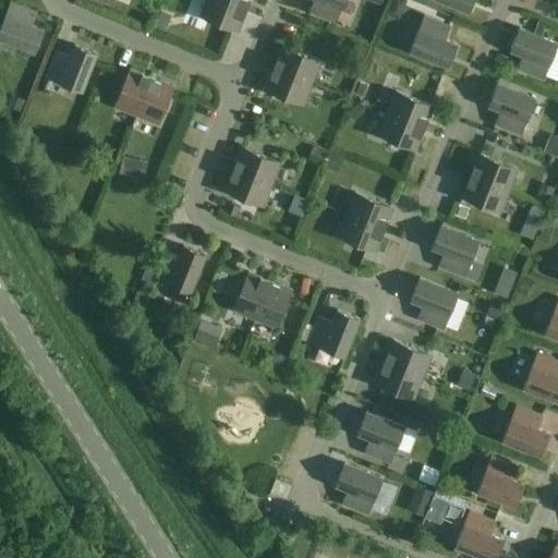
[(238,32),(246,10),(222,0),(205,0),(199,16),(238,32)]
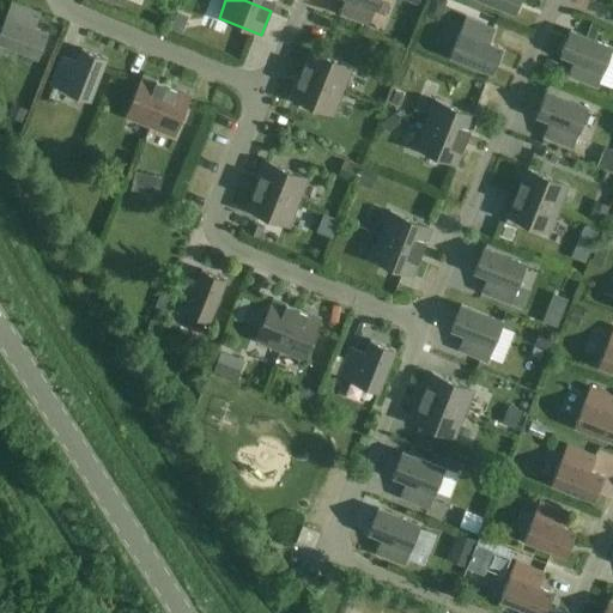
[(244,0),(271,11),(274,0),(244,0)]
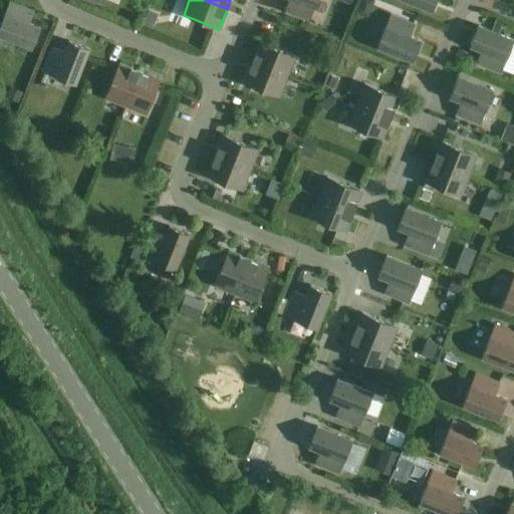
[(308,20),(316,0),(288,0),(285,10),(308,20)]
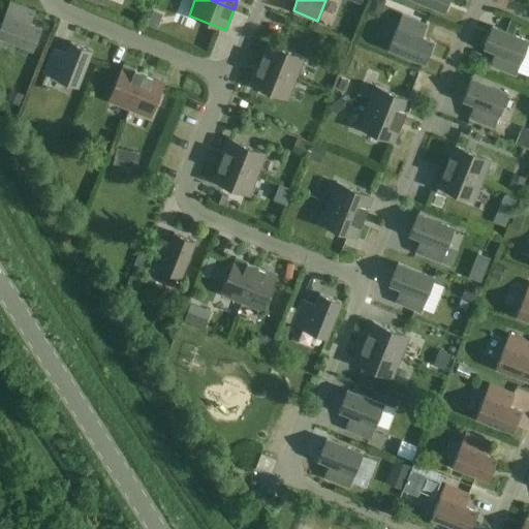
[(371,0),(367,12),(379,18),(385,0),(371,0)]
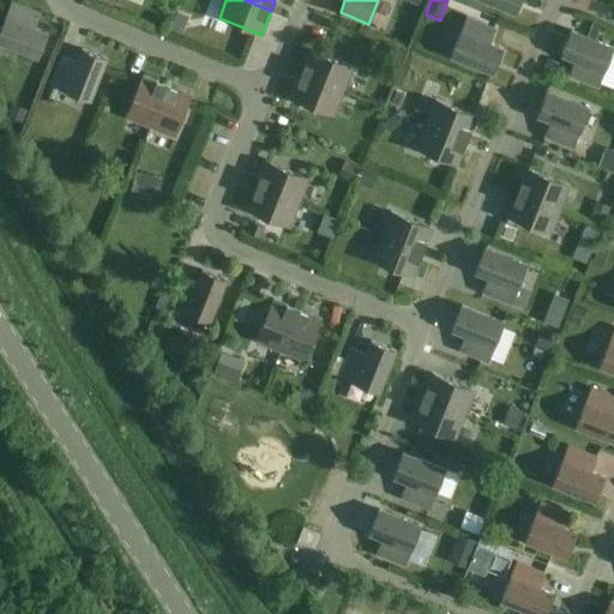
[(482,0),(516,13),(521,0),(482,0)]
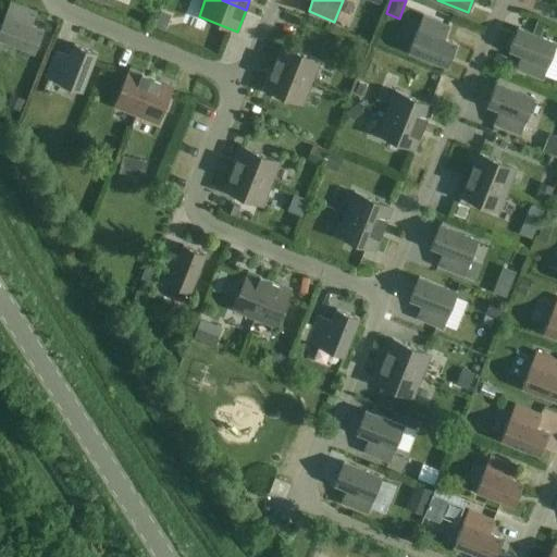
[(36,12),(11,1),(0,27),(0,38),(34,52),(44,31),(31,25),(36,12)]
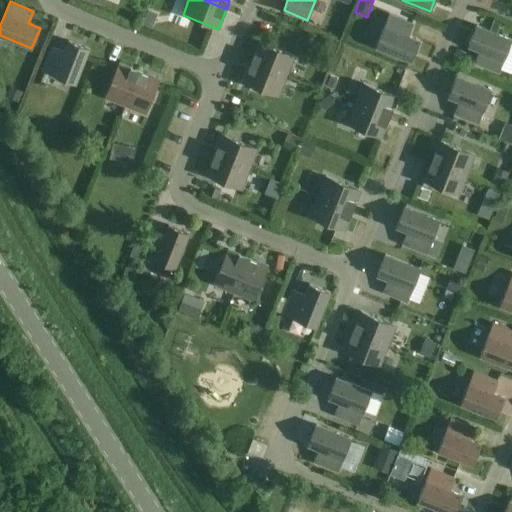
[(147,10),(142,23),(152,27),(157,14),(147,10)]
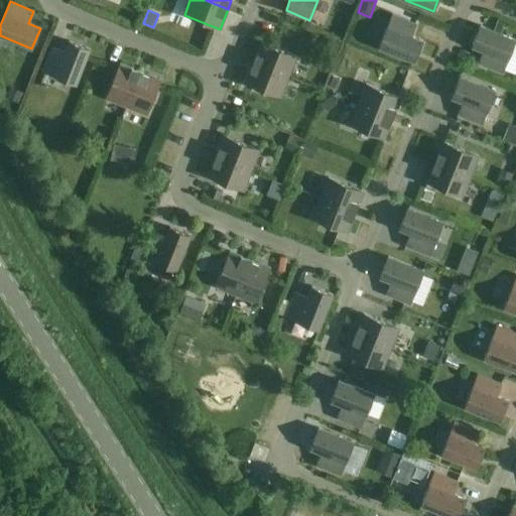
[(379,47),(414,61),(422,40),(411,36),(416,24),(392,14),(379,47)]
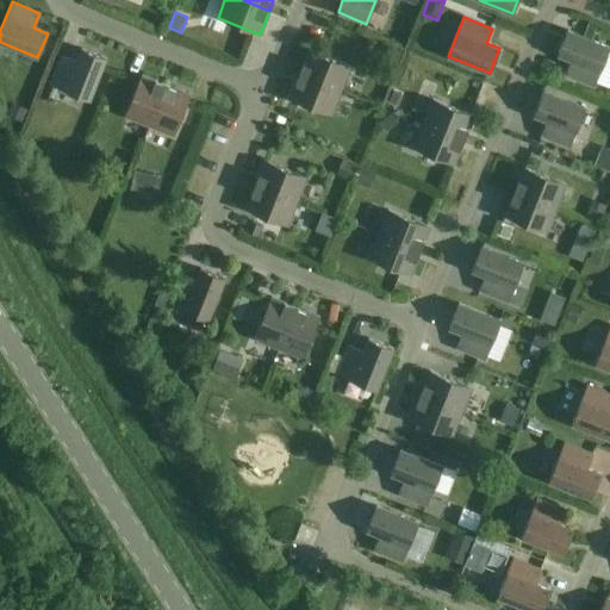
[(565,75),(593,86),(609,47),(567,31),(558,55),(571,61),(565,75)]
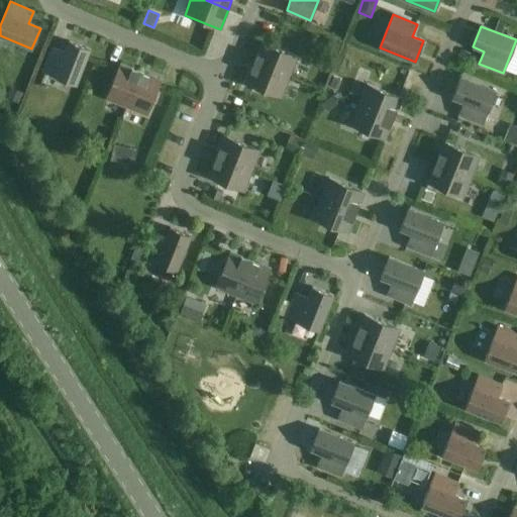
[(42,72),(76,85),(90,49),(69,41),(65,53),(53,47),(42,72)]
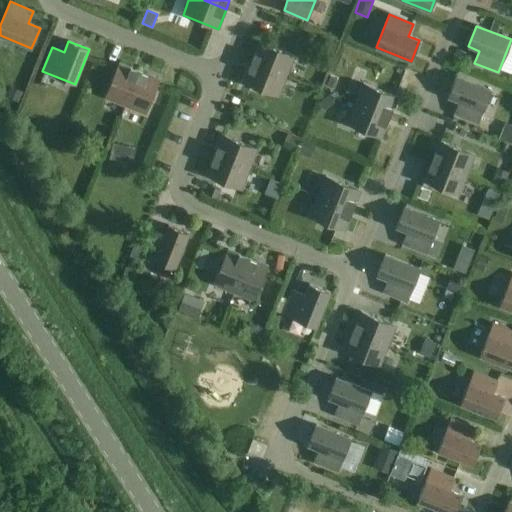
[(251,62),(286,76),(294,56),(259,42),(251,62)]
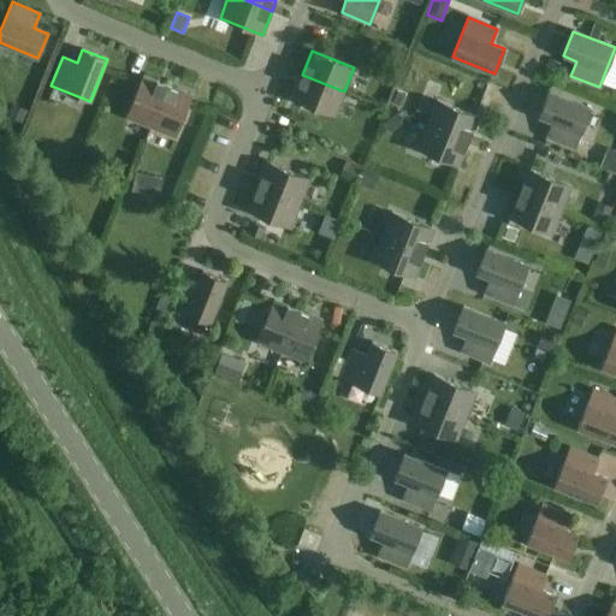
[(335,116),(344,92),(302,75),(292,99),(335,116)]
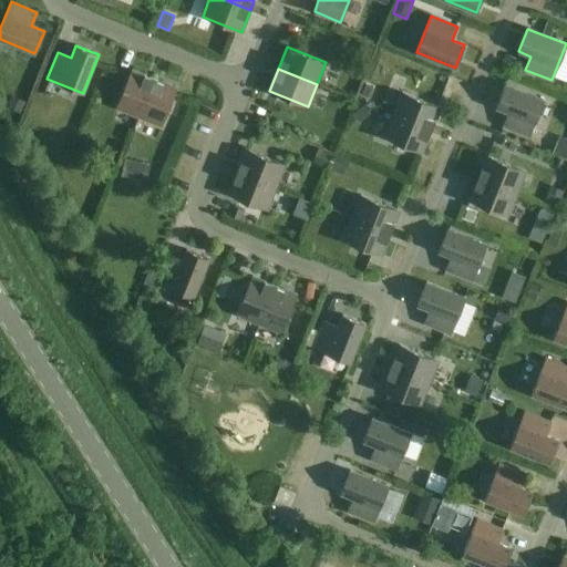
[(138,117),(154,79),(132,70),(116,109),(138,117)]
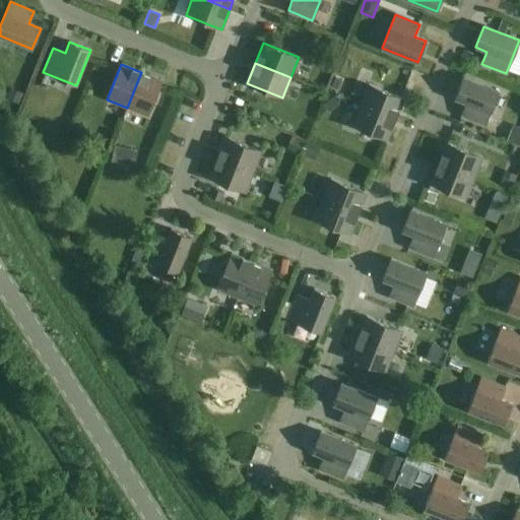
[(141,72),(127,108),(147,116),(161,80),(141,72)]
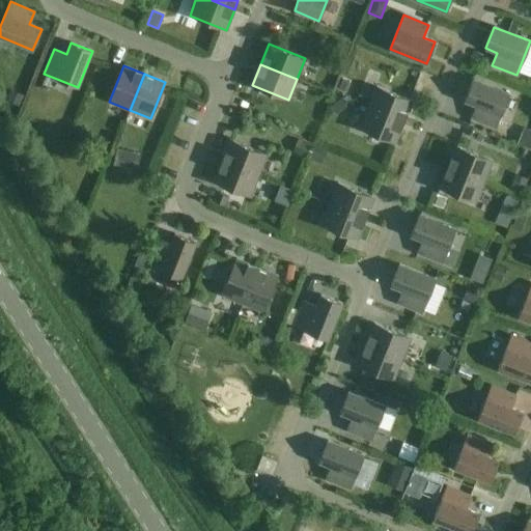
[(342,78),(336,92),(344,95),(351,82),(342,78)]
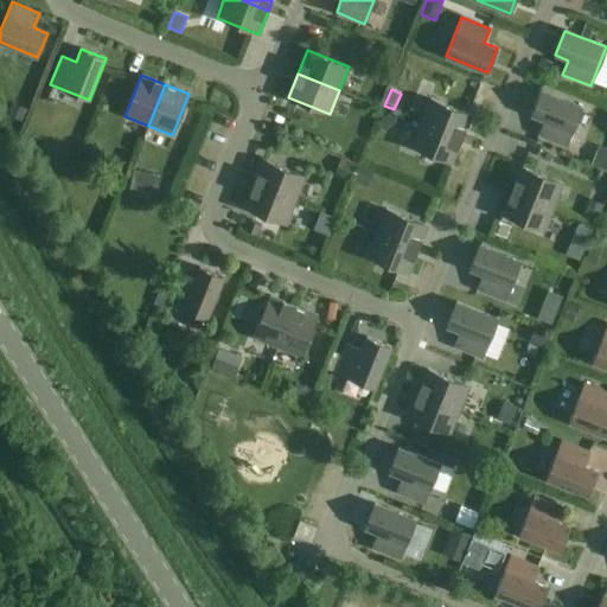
[(538,135),(567,146),(582,107),(541,90),(531,115),(544,120),(538,135)]
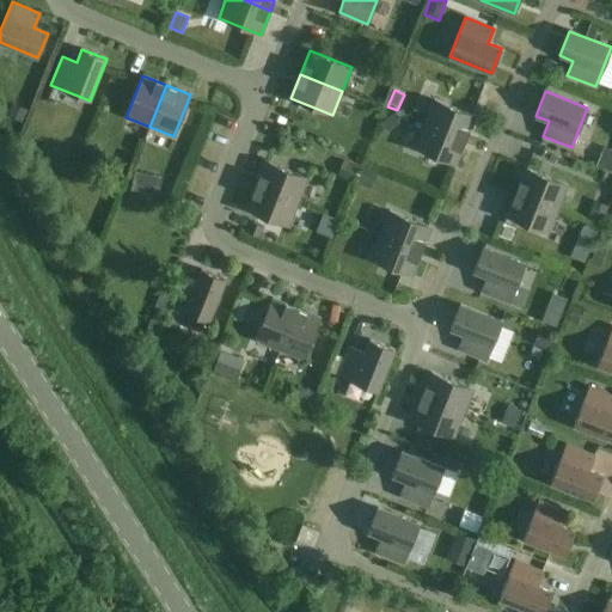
[(424,123),(465,140),(475,116),(434,99),(424,123)]
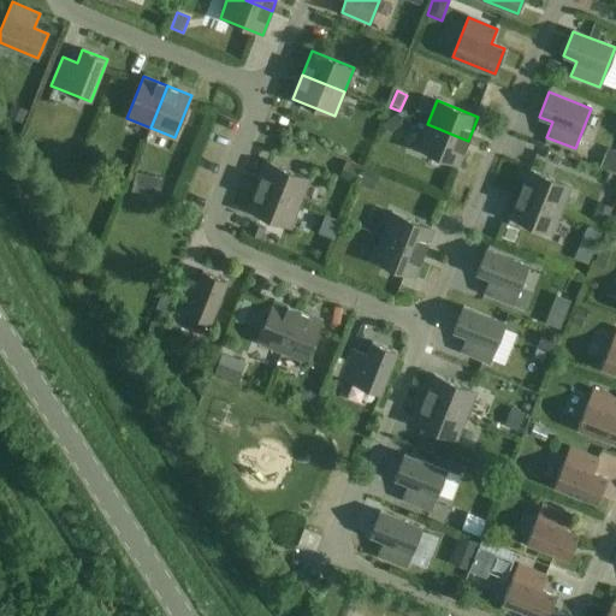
[(12,105),(7,117),(21,123),(25,111),(12,105)]
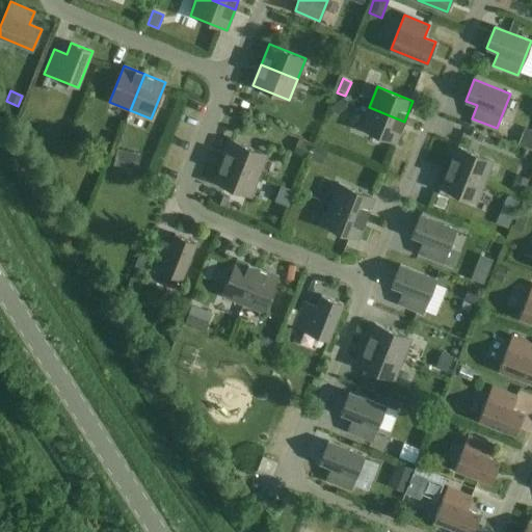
[(342,100),(331,108),(337,114),(347,106),(342,100)]
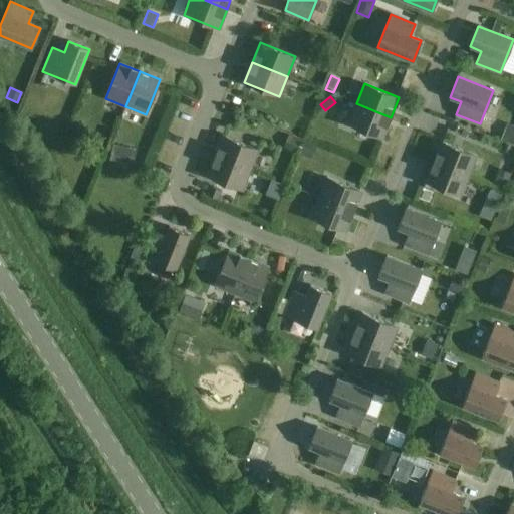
[(382,138),(391,117),(356,103),(348,123),(382,138)]
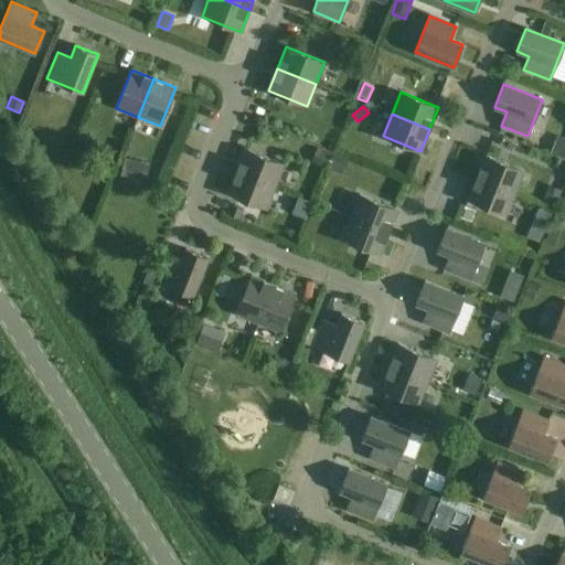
[(88,134),(78,140),(86,153),(96,147),(88,134)]
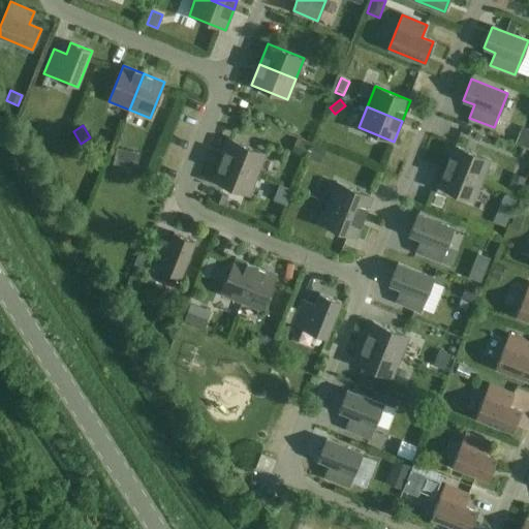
[(528,131),(526,131),(520,147),(528,150),(528,131)]
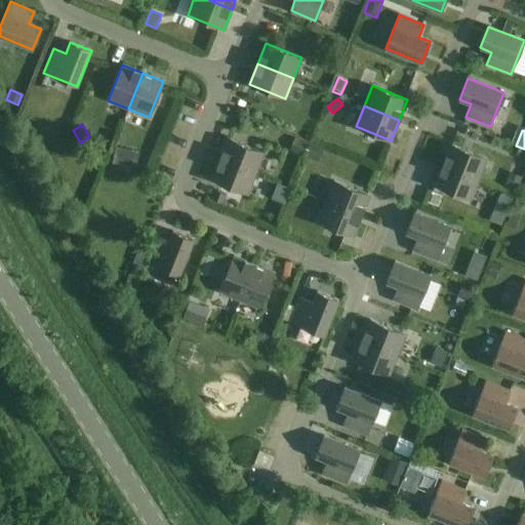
[(295,136),(290,150),(301,155),(307,142),(295,136)]
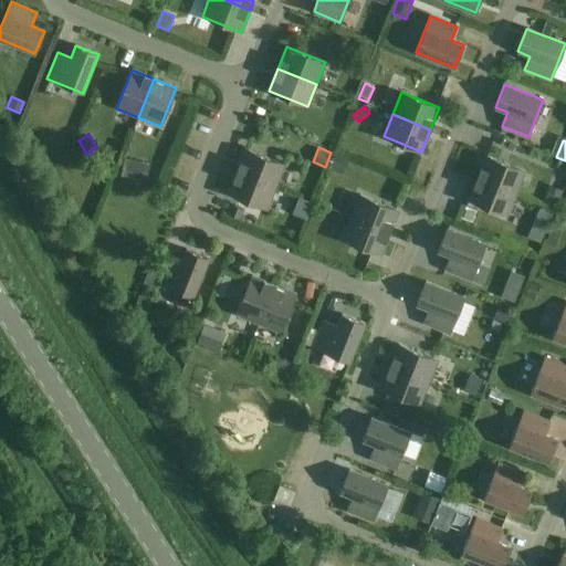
[(237,171),(275,187),(284,165),(245,149),(237,171)]
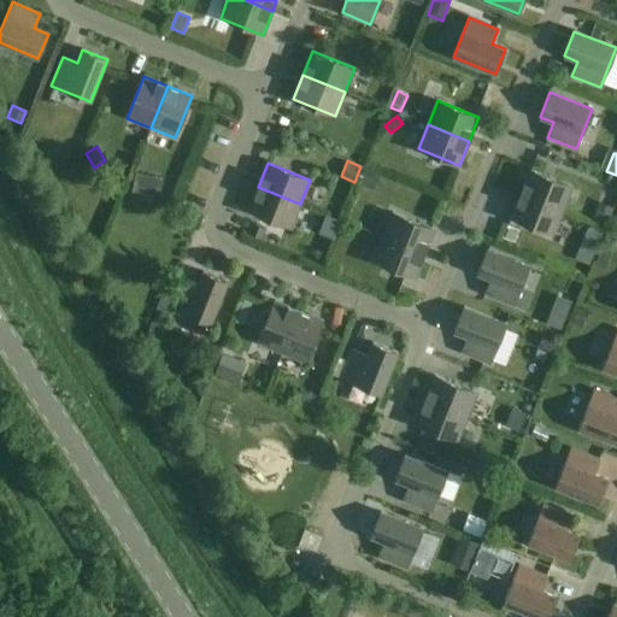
[(366,169),(360,183),(374,189),(380,174),(366,169)]
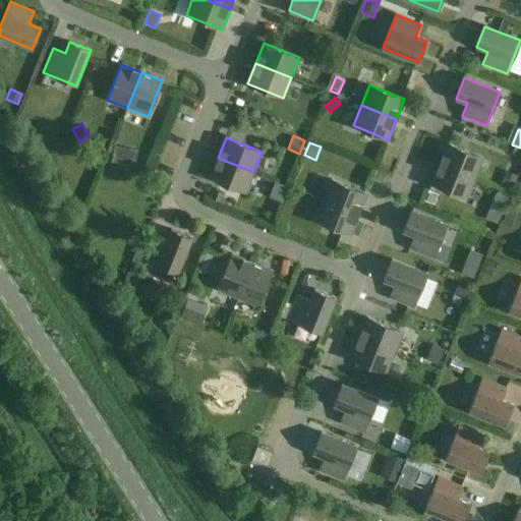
[(440,164),(474,178),(482,158),(448,143),(440,164)]
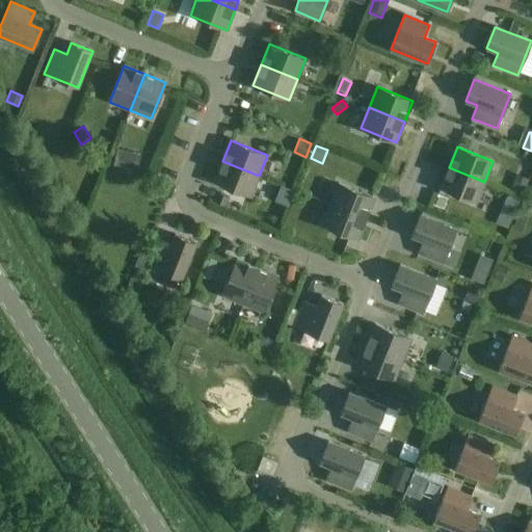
[(117,148),(113,164),(125,167),(129,151),(117,148)]
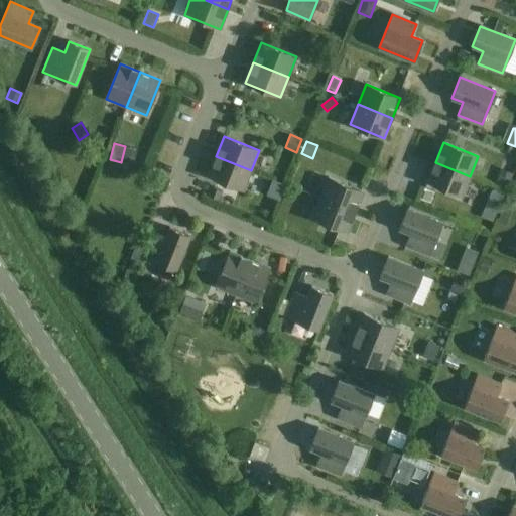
[(243,190),(251,170),(216,156),(208,176),(243,190)]
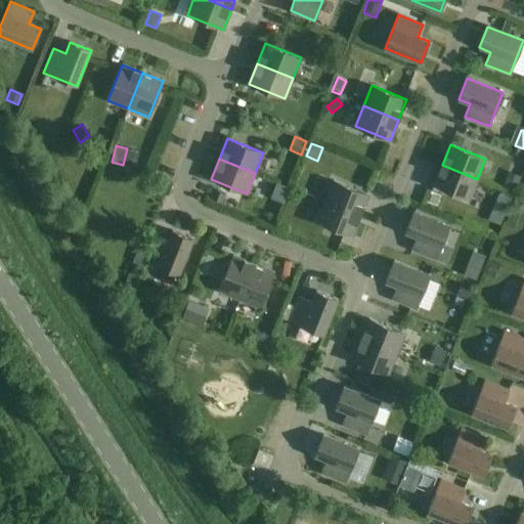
[(469,200),(477,179),(442,165),(434,185),(469,200)]
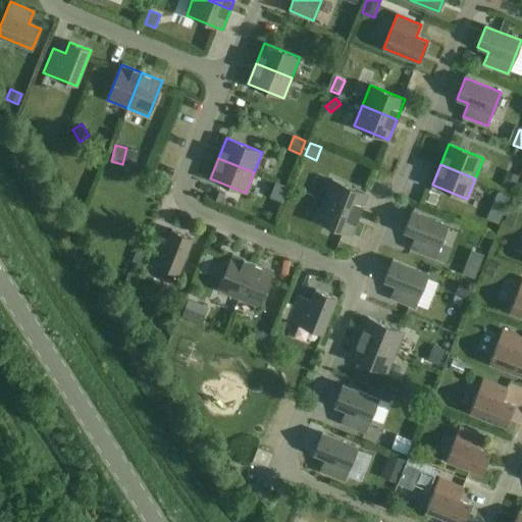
[(507,170),(502,184),(513,189),(519,175),(507,170)]
